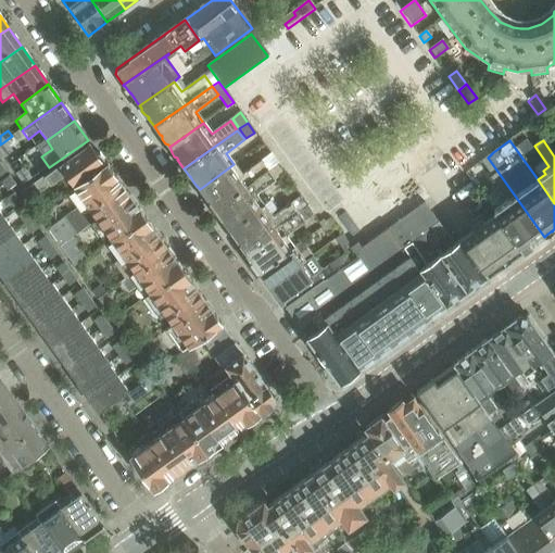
[(3,142),(0,145),(0,155),(3,160),(11,153),(3,142)]
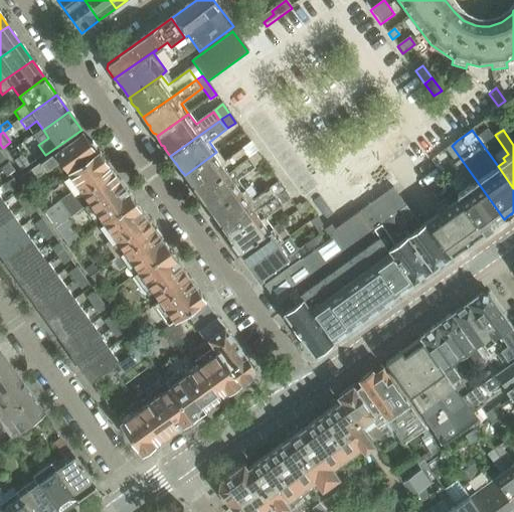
[(95,153),(96,150),(92,144),(89,145),(81,135),(31,172),(36,179),(55,165),(63,177),(96,155),(95,153)]
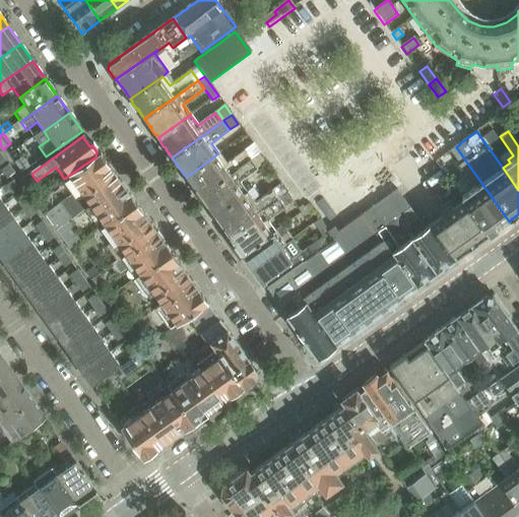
[(473,189),(460,198),(462,201),(488,237),(509,221),(456,147),(449,152),(459,166),(458,167),(473,189)]
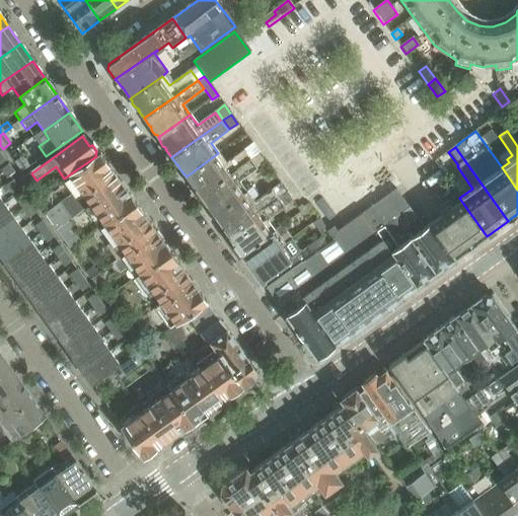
[(195,188),(194,189),(200,196),(250,160),(243,151),(226,164),(218,153),(187,176),(188,177),(188,180),(191,185),(194,187),(195,188)]
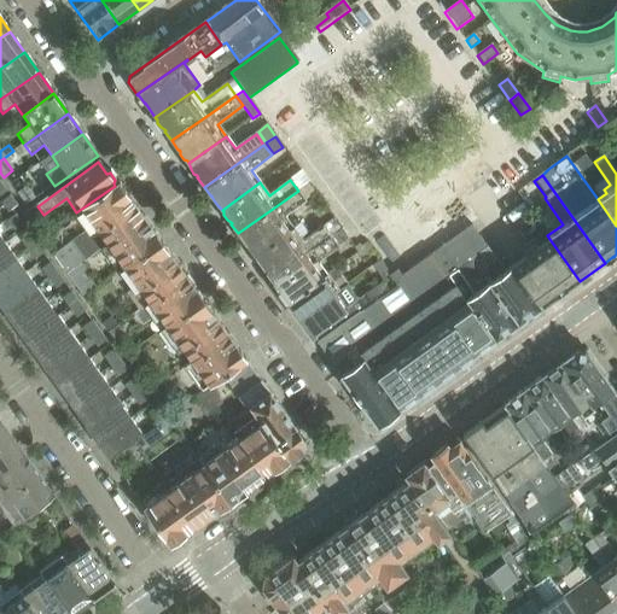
[(100,250),(117,273),(161,243),(118,183),(115,186),(76,212),(75,214),(92,239),(98,234),(106,245),(100,250)]
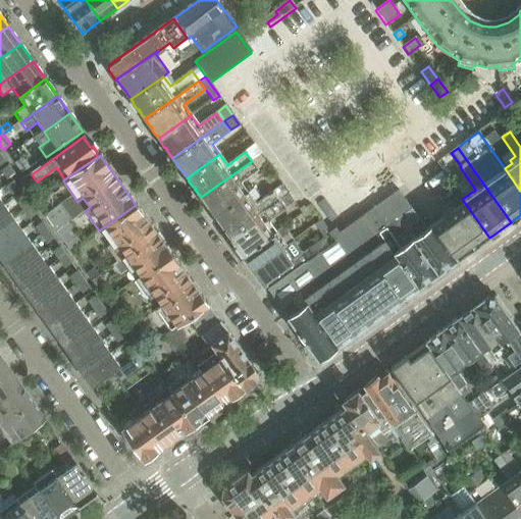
[(21,159),(13,164),(20,174),(29,169),(21,159)]
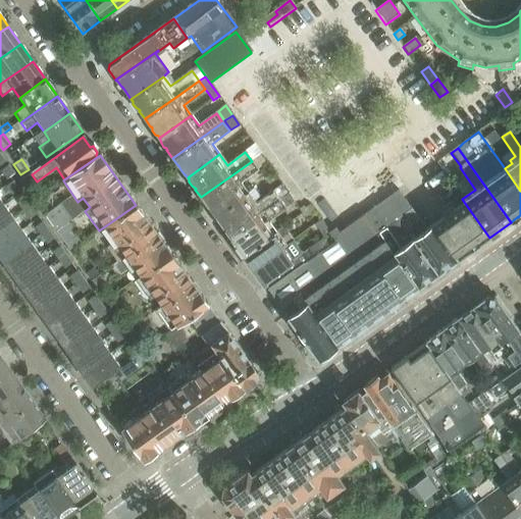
[(252,161),(201,197),(206,205),(207,205),(208,206),(208,209),(211,213),(214,215),(216,217),(248,194),(241,184),(258,170),(252,161)]
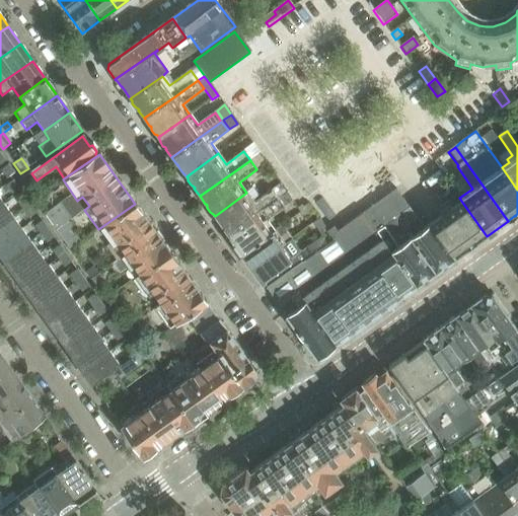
[(14,174),(8,165),(0,171),(6,179),(14,174)]
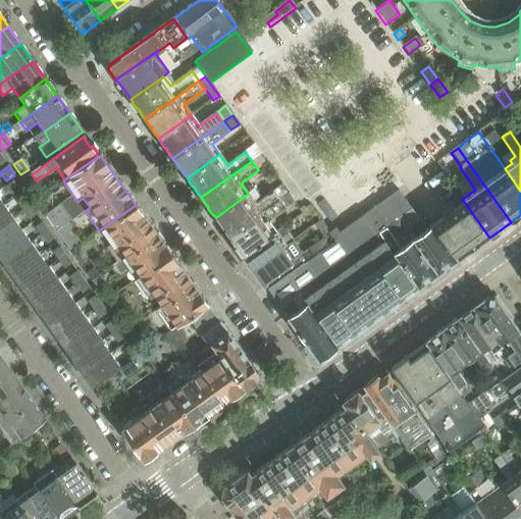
[(12,183),(5,188),(11,197),(19,191),(12,183)]
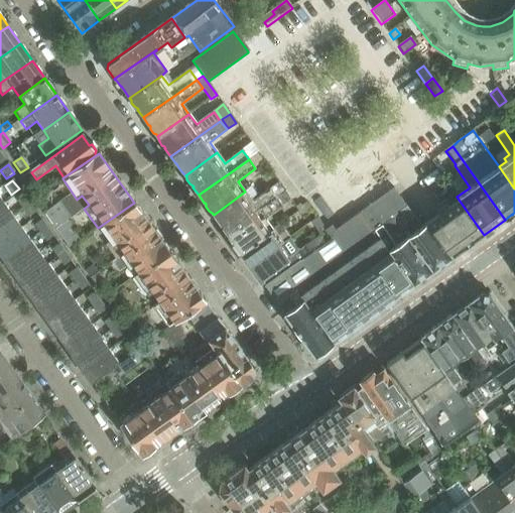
[(397,297),(397,296),(412,285),(412,286),(413,285),(387,250),(373,229),(368,222),(400,200),(393,188),(361,213),(345,224),(397,297)]
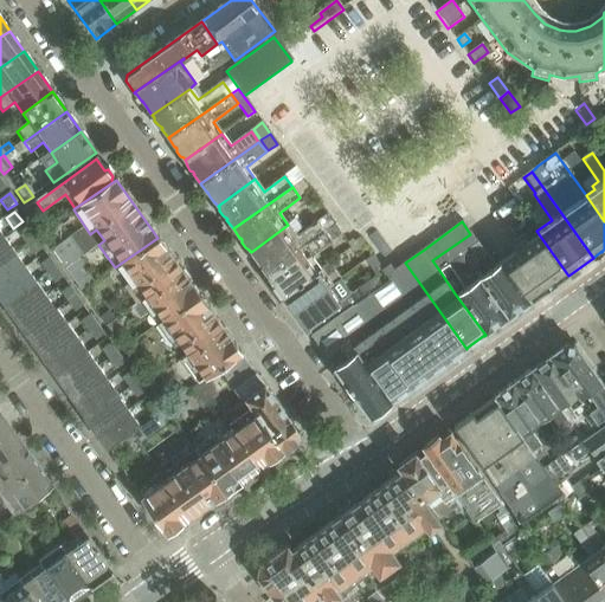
[(259,264),(261,265),(259,266),(266,274),(324,233),(317,222),(297,237),(288,225),(251,252),(252,253),(252,257),(256,261),(259,264)]
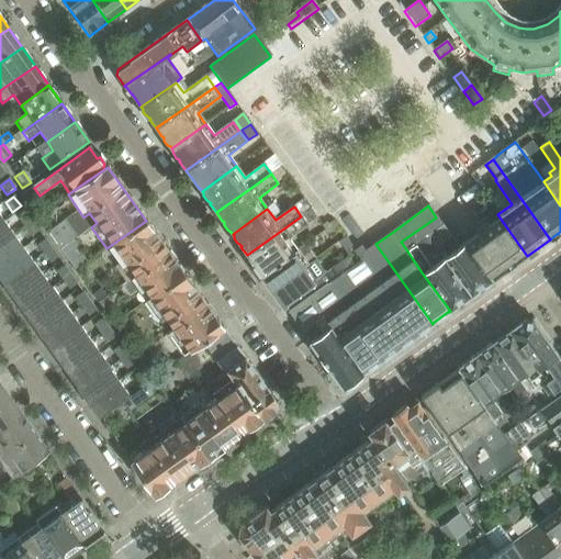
[(26,213),(18,220),(24,228),(33,223),(26,213)]
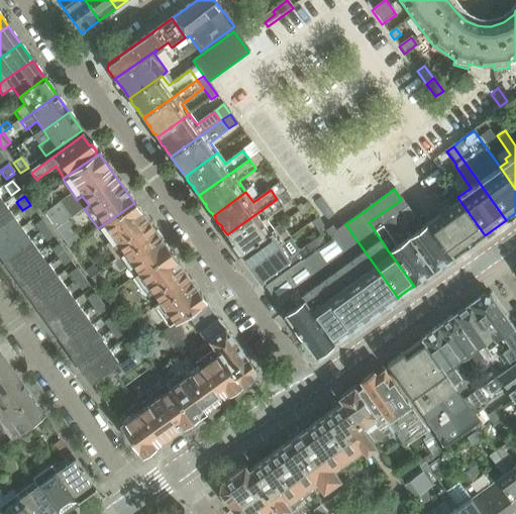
[(240,251),(241,253),(240,254),(274,231),(267,220),(284,208),(277,199),(227,234),(232,242),(233,242),(234,243),(234,246),(237,250),(240,251)]
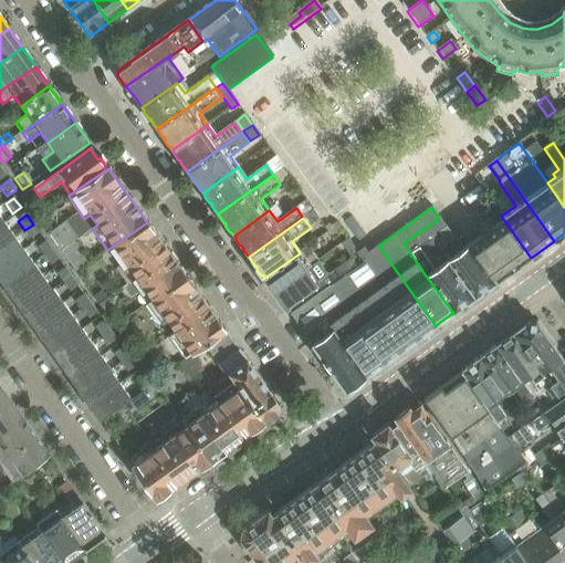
[(439,219),(404,243),(409,251),(417,246),(419,248),(431,239),(432,240),(447,229),(439,219)]
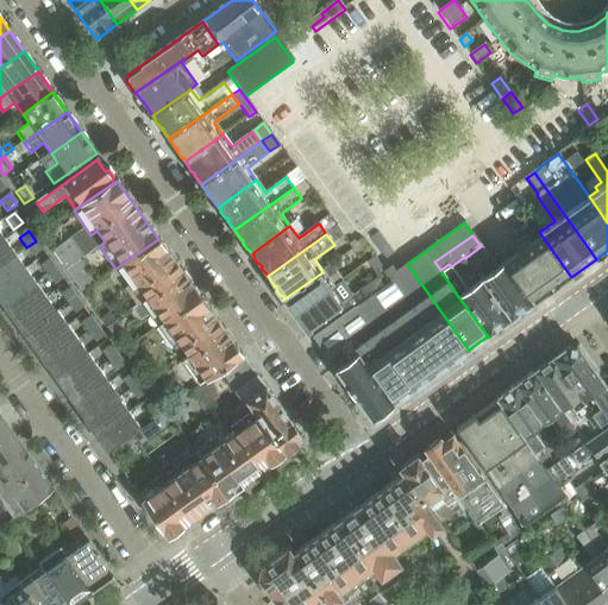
[(516,253),(502,263),(503,264),(508,269),(516,281),(533,304),(555,289),(571,277),(541,235),(527,245),(526,244),(525,244),(524,243),(522,243),(521,244),(519,245),(518,245),(516,246),(516,247),(515,249),(515,250),(515,251),(516,252),(516,253)]
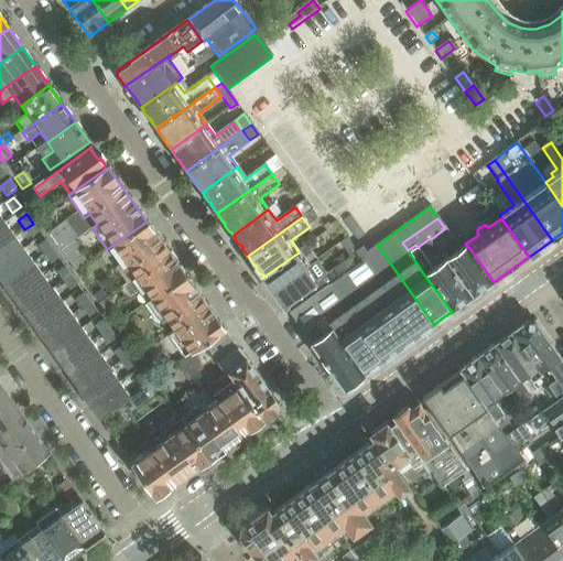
[(107,249),(119,267),(115,269),(126,284),(121,287),(129,298),(138,292),(145,303),(185,276),(147,222),(107,249)]
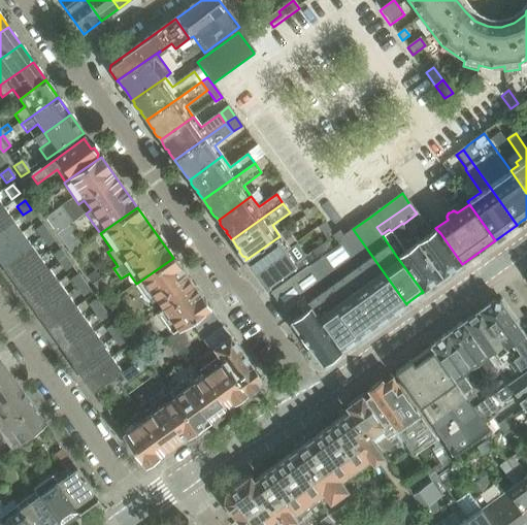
[(4,209),(0,211),(0,230),(13,222),(4,209)]
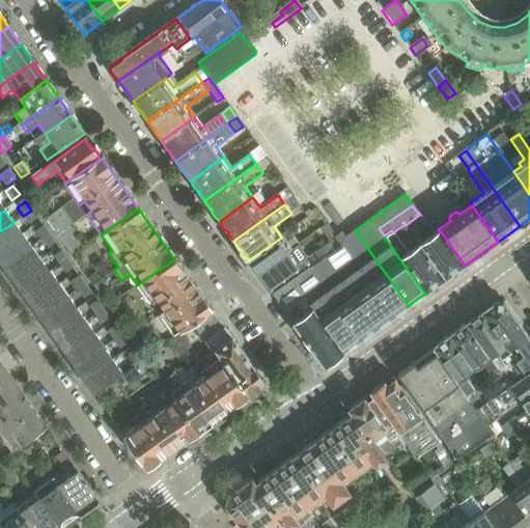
[(37,219),(31,211),(23,216),(29,224),(37,219)]
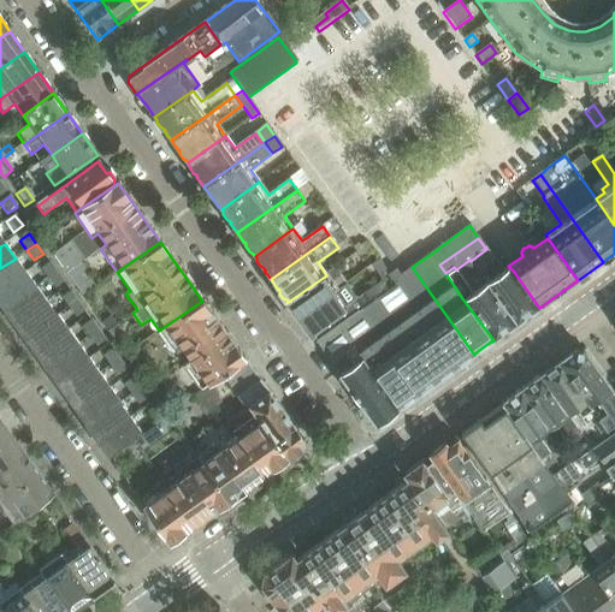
[(366,244),(355,253),(360,260),(371,253),(366,244)]
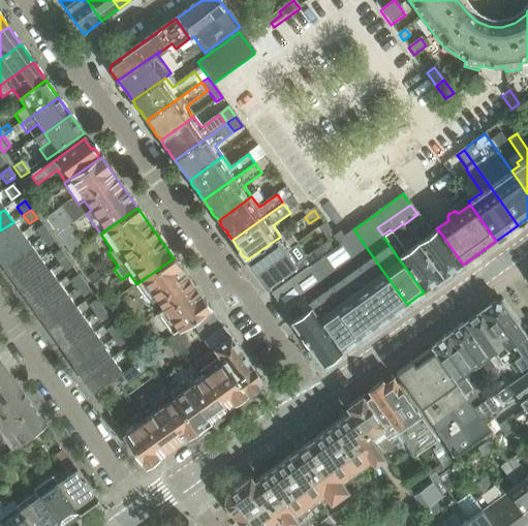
[(424,223),(417,214),(404,224),(410,234),(424,223)]
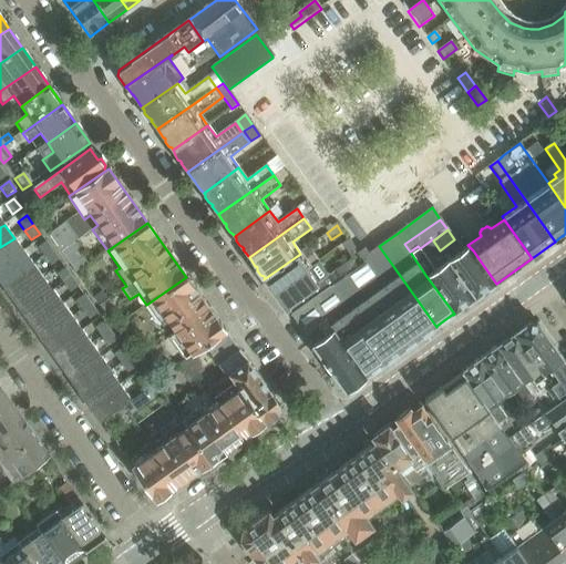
[(14,238),(0,247),(0,268),(24,252),(14,238)]
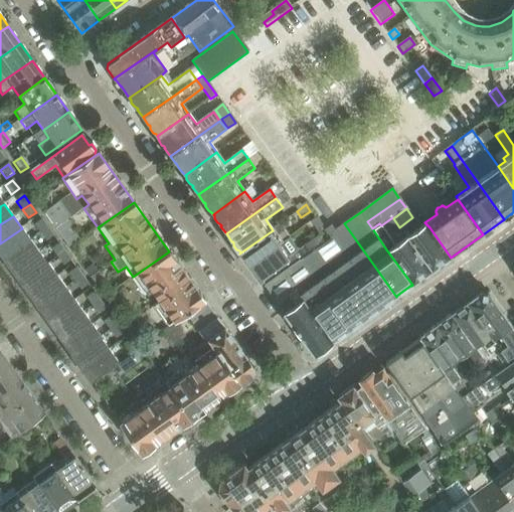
[(451,258),(437,237),(430,227),(425,223),(419,226),(412,217),(399,227),(407,236),(406,237),(432,272),(451,258)]
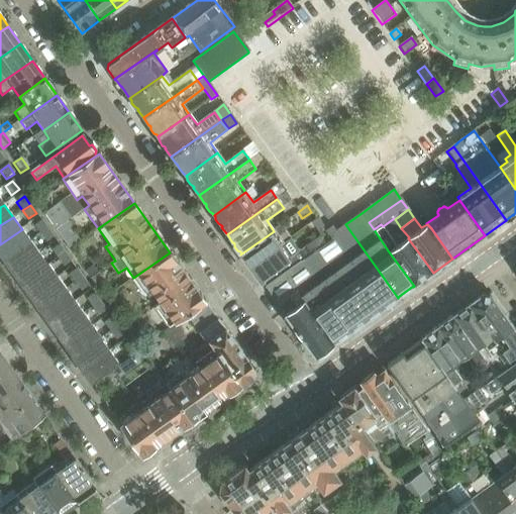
[(317,219),(311,224),(320,236),(324,233),(326,232),(325,232),(326,231),(317,219)]
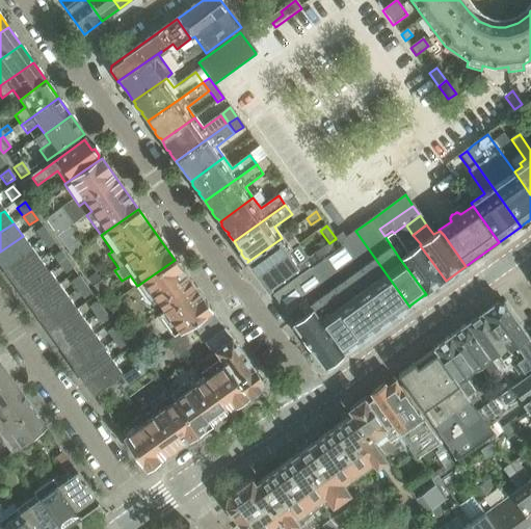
[(43,228),(35,233),(42,241),(49,236),(43,228)]
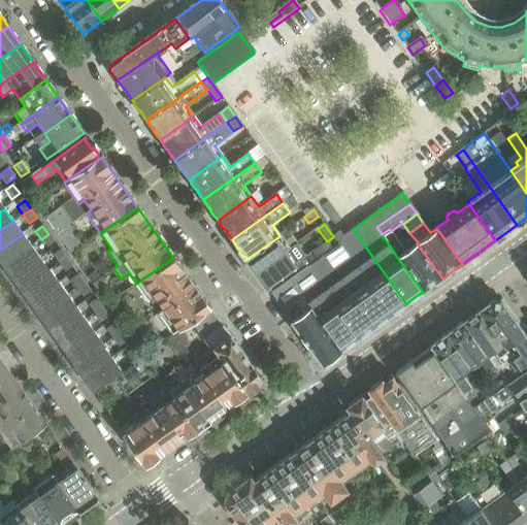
[(69,227),(57,235),(70,255),(81,247),(76,240),(75,240),(72,235),(74,234),(69,227)]
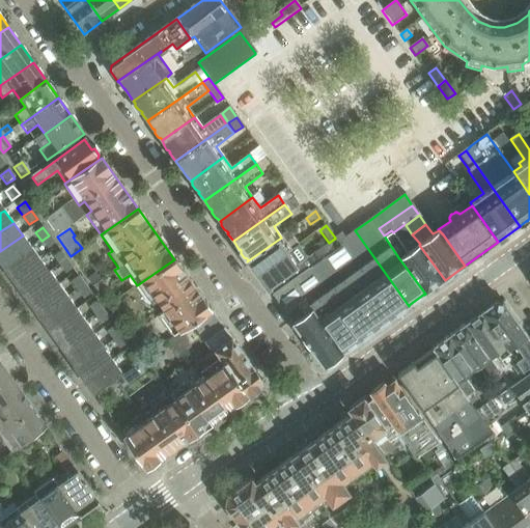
[(409,306),(355,230),(344,239),(341,233),(335,238),(334,239),(335,239),(338,244),(339,243),(392,317),(409,306)]
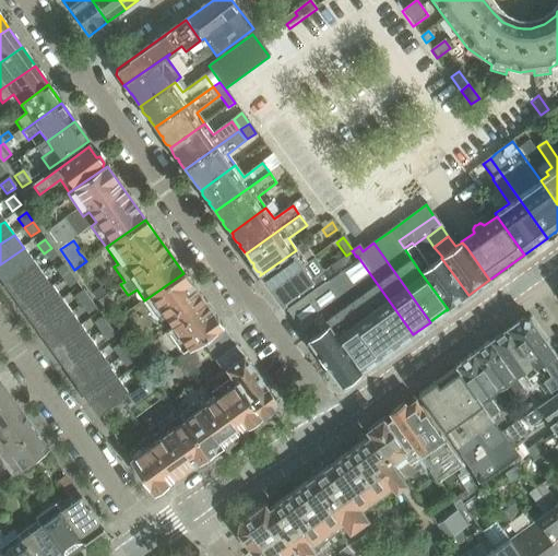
[(412,243),(404,248),(419,271),(448,309),(467,295),(469,295),(441,258),(428,268),(413,246),(414,245),(412,243)]
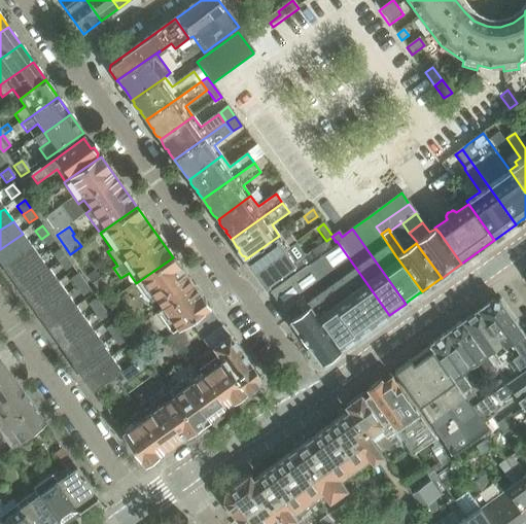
[(31,246),(23,234),(0,249),(0,262),(3,267),(31,246)]
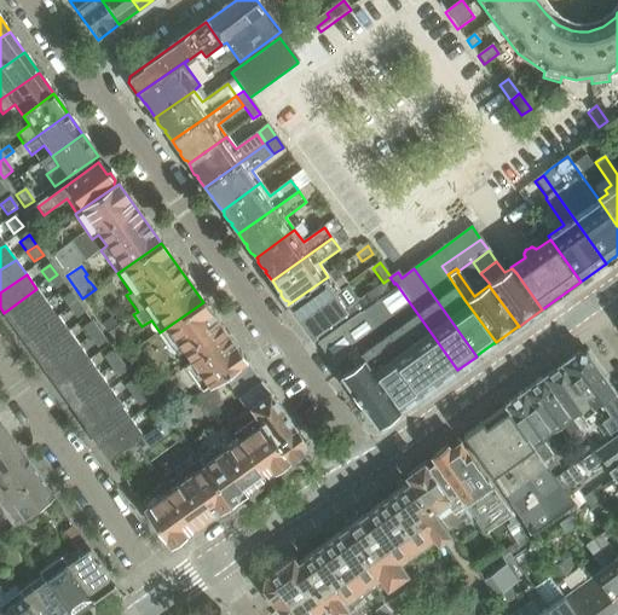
[(64,284),(57,274),(48,280),(56,291),(64,284)]
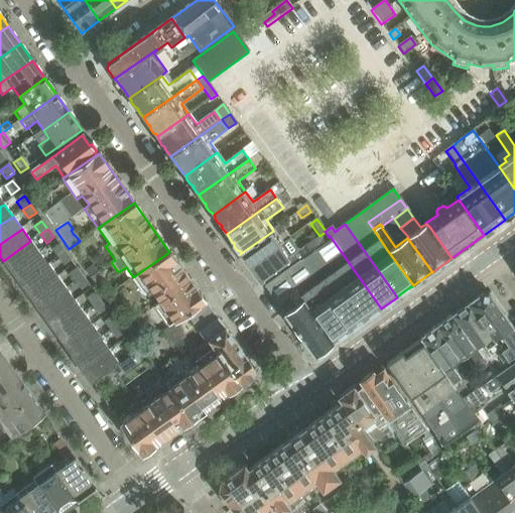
[(273,231),(240,254),(249,267),(283,243),(273,231)]
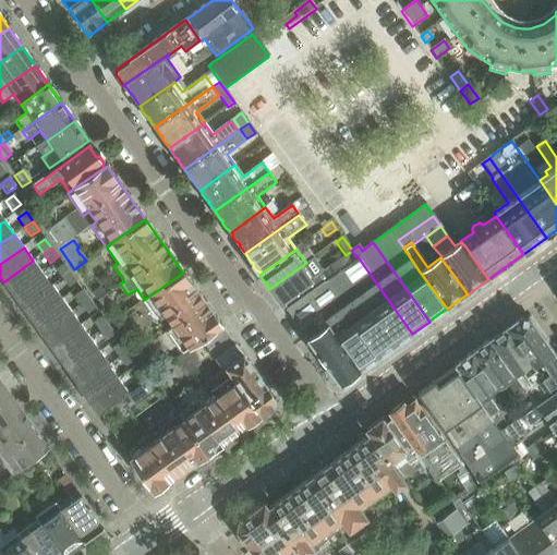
[(316,277),(280,303),(285,311),(306,296),(325,282),(341,270),(356,260),(354,256),(350,252),(346,255),(316,277)]
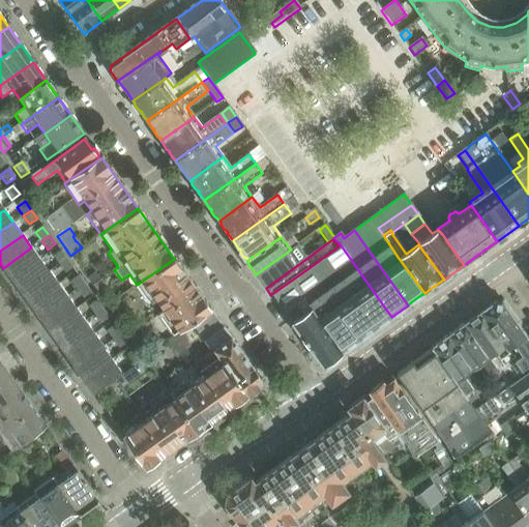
[(336,243),(339,246),(324,257),(376,328),(391,317),(339,242),(338,243),(336,243)]
